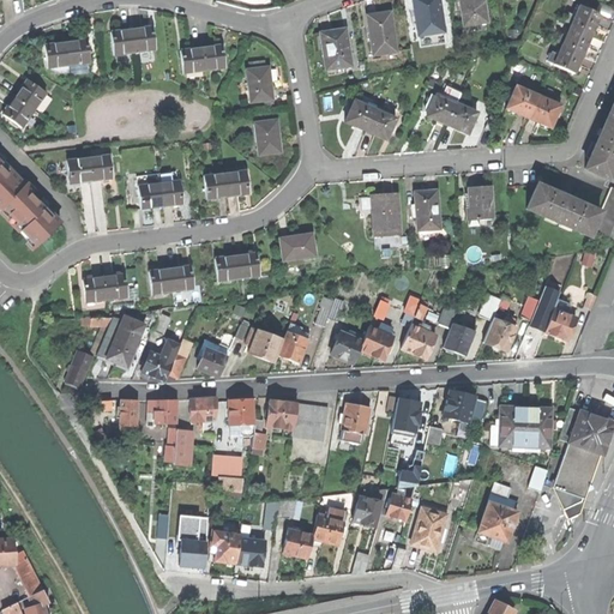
[(411,0),(416,36),(443,32),(438,0),(411,0)]
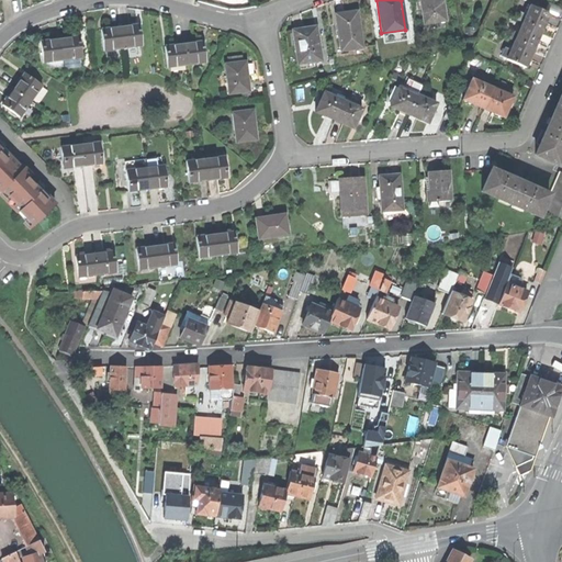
[(419,0),(423,23),(445,20),(441,0),(419,0)]
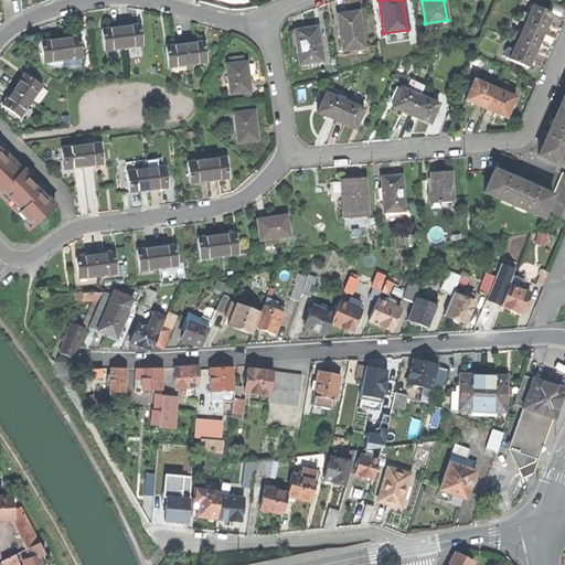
[(533,4),(525,23),(544,31),(547,22),(552,12),(533,4)]
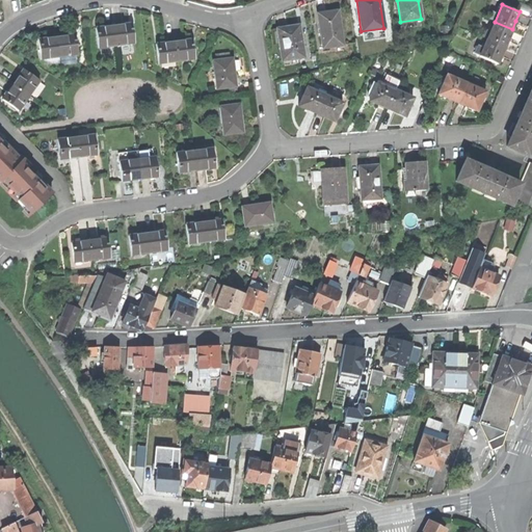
[(326,11),(317,14),(321,47),(342,45),(338,10),(326,11)]
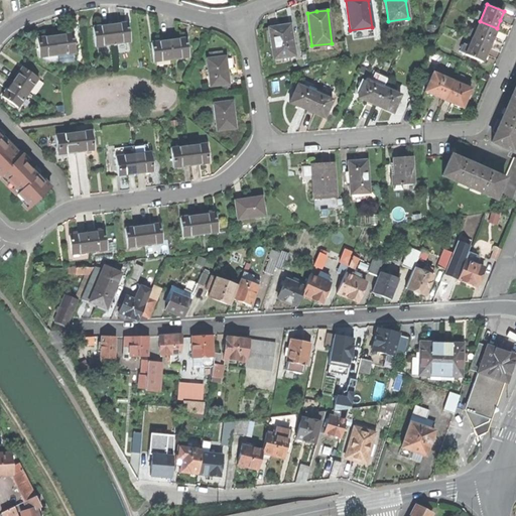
[(480,21),(473,38),(489,45),(493,36),(497,28),(480,21)]
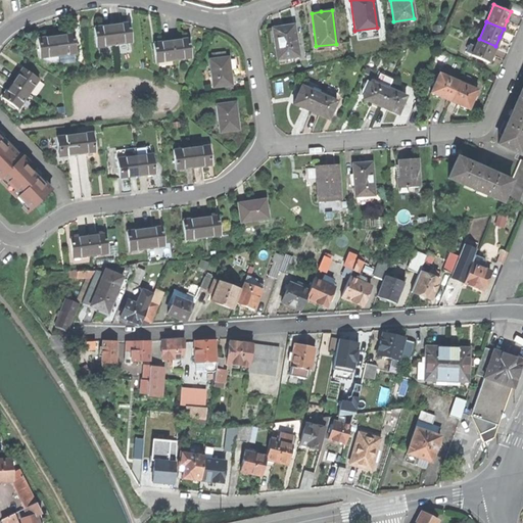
[(119,24),(111,25),(114,44),(133,42),(130,22),(119,24)]
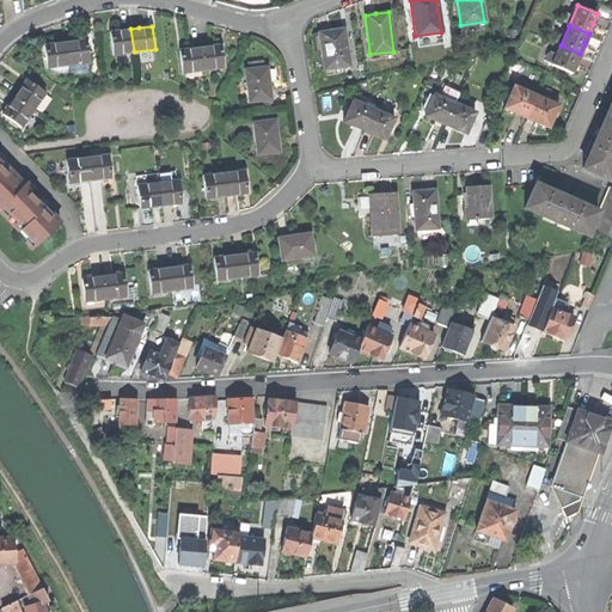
[(120,30),(110,31),(112,54),(134,51),(130,29),(120,30)]
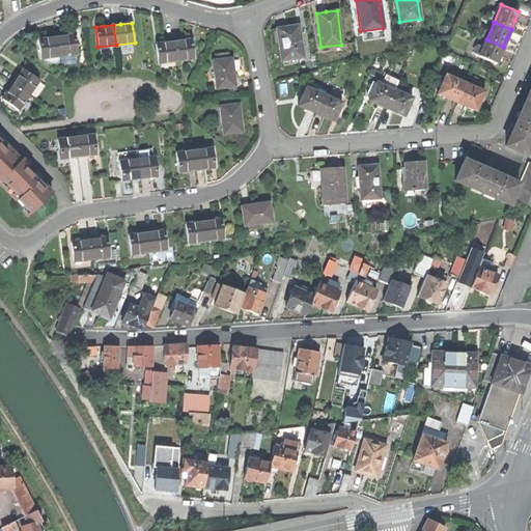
[(277,28),(281,59),(303,56),(299,25),(286,27),(277,28)]
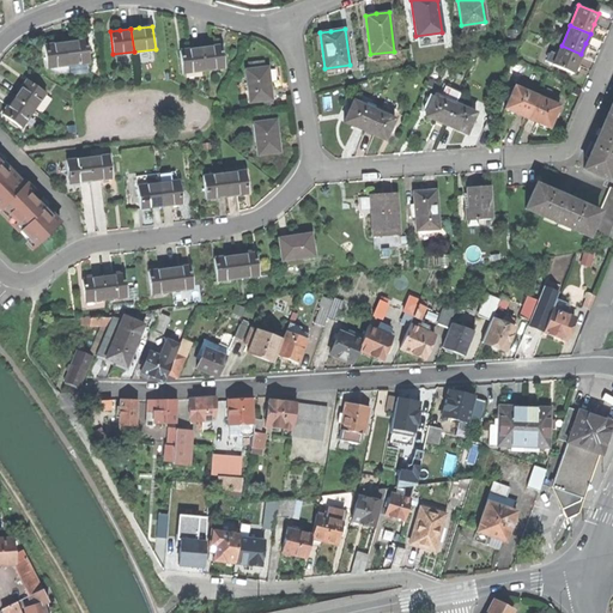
[(76,41),(66,42),(68,65),(90,62),(87,40),(76,41)]
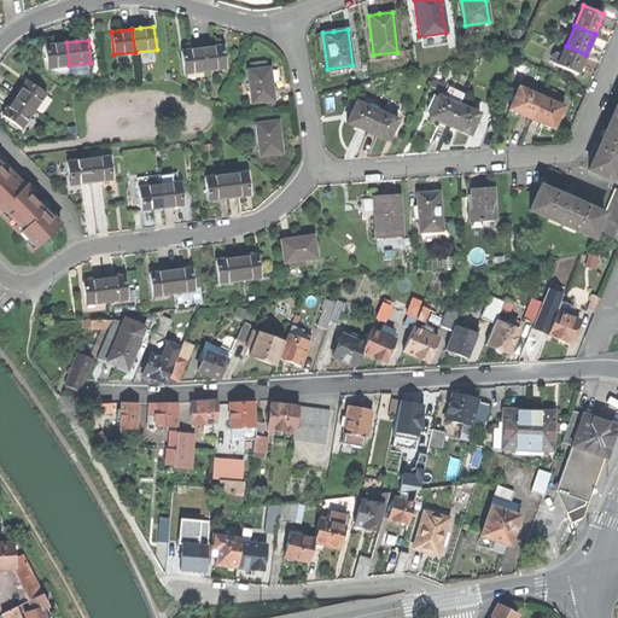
[(54,44),(45,45),(47,68),(51,66),(69,65),(66,42),(54,44)]
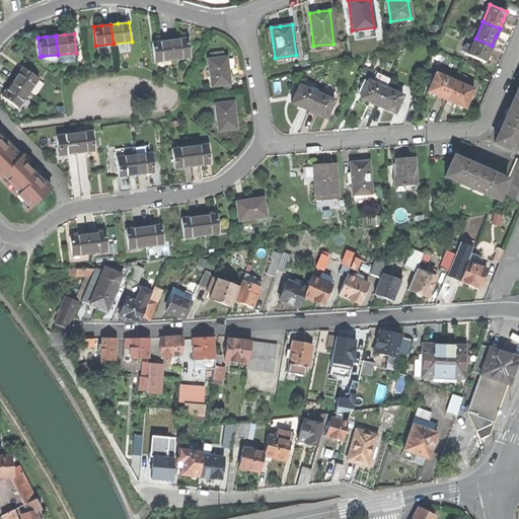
[(178,41),(170,42),(172,60),(190,58),(188,39),(178,41)]
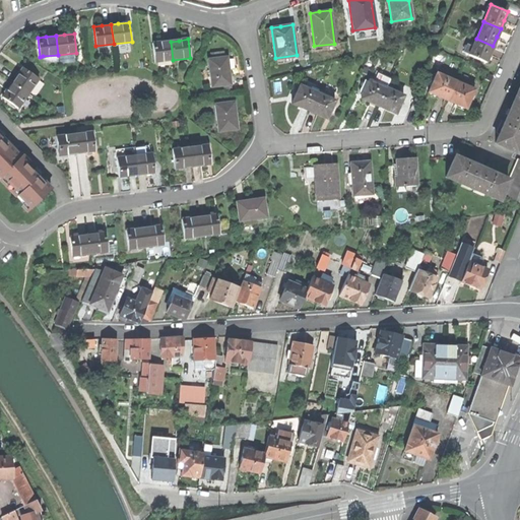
[(469,55),(485,62),(490,54),(493,46),(476,39),(469,55)]
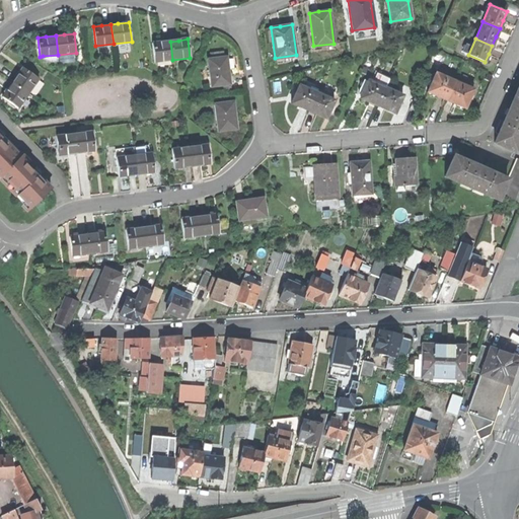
[(159,43),(152,44),(154,62),(172,60),(170,42),(159,43)]
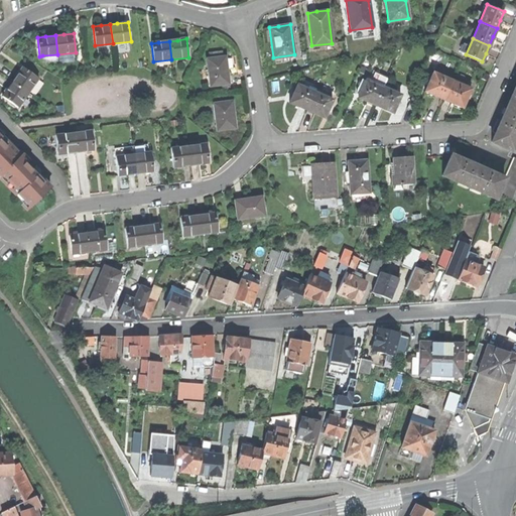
[(226,56),(207,58),(211,86),(229,83),(227,70),(226,56)]
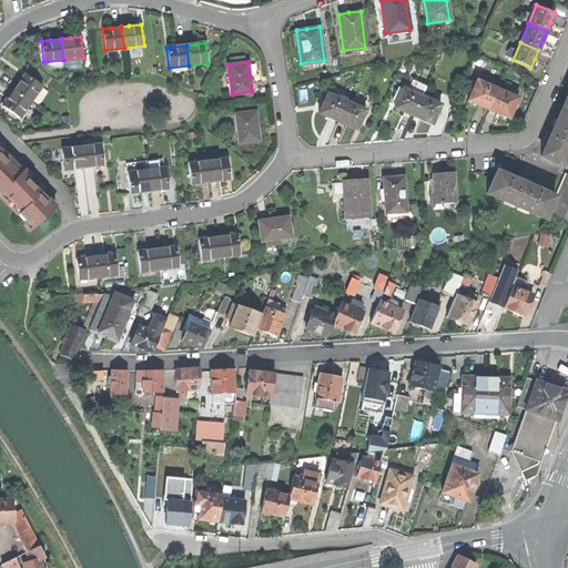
[(20,81),(14,88),(32,100),(42,85),(24,73),(20,81)]
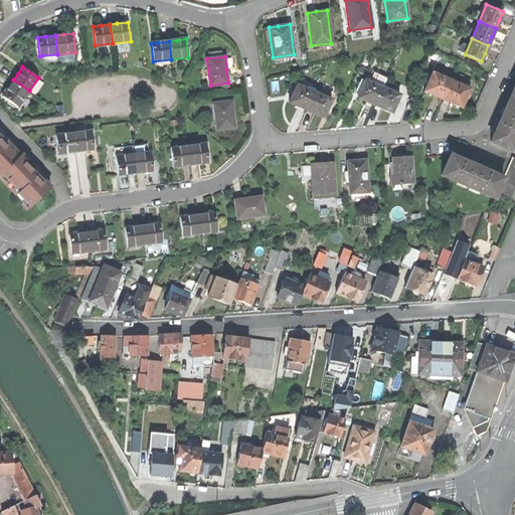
[(432,72),(423,91),(432,94),(442,99),(450,80),(432,72)]
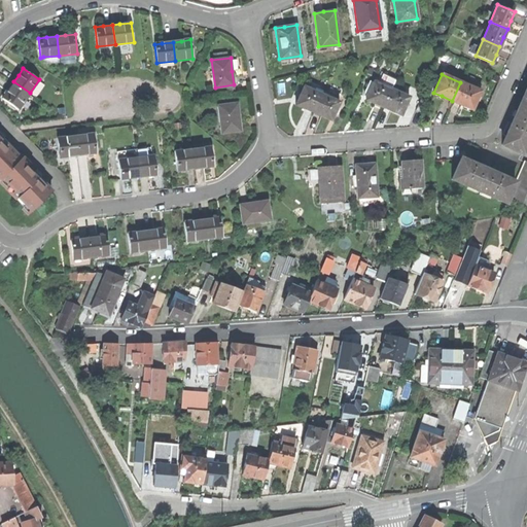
[(2,98),(19,109),(30,93),(13,81),(7,91),(2,98)]
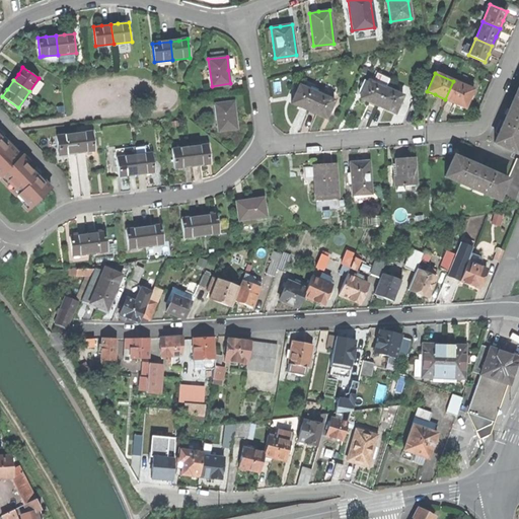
[(368,80),(361,98),(368,100),(377,105),(385,87),(368,80)]
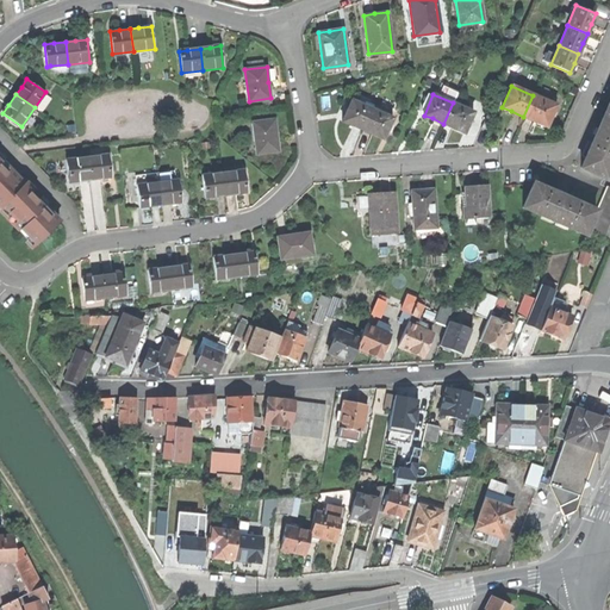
[(555,105),(533,95),(523,117),(534,122),(546,126),(555,105)]
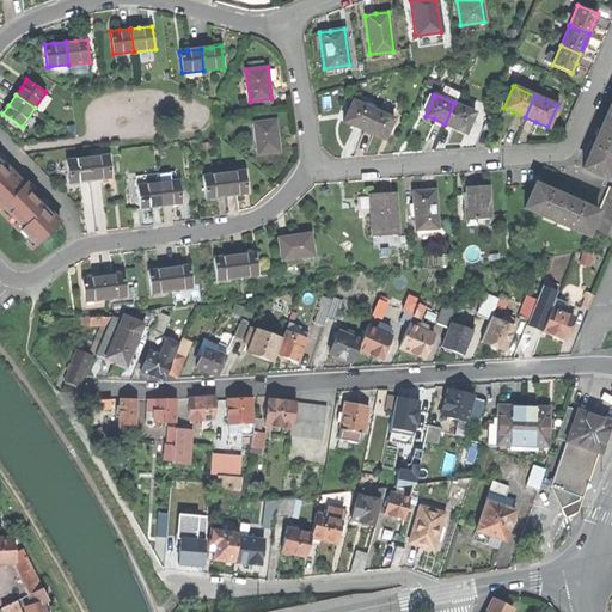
[(582,167),(606,178),(611,165),(611,99),(598,132),(582,167)]
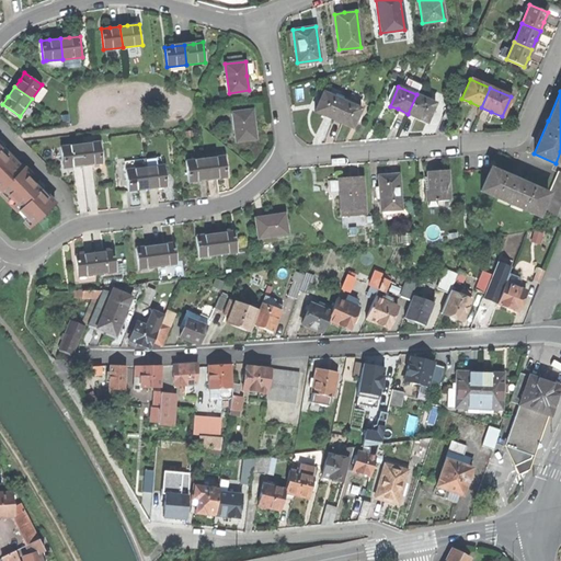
[(323,92),(315,111),(323,114),(333,118),(342,100),(323,92)]
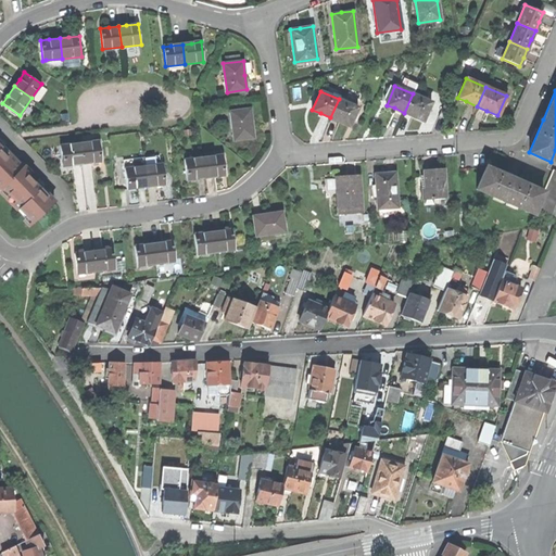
[(431,102),(413,93),(404,113),(414,116),(424,121),(431,102)]
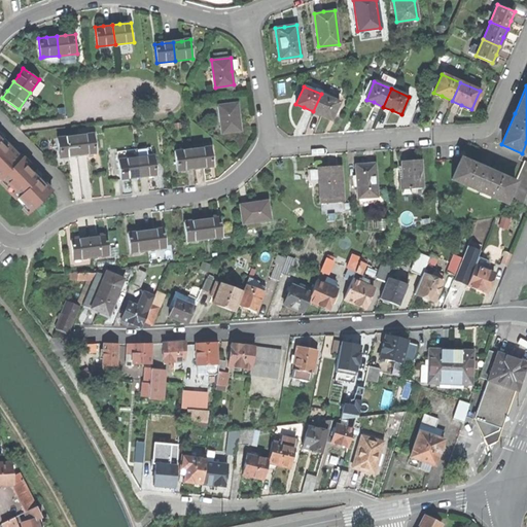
[(339,102),(321,94),(313,111),(322,115),(330,119),(339,102)]
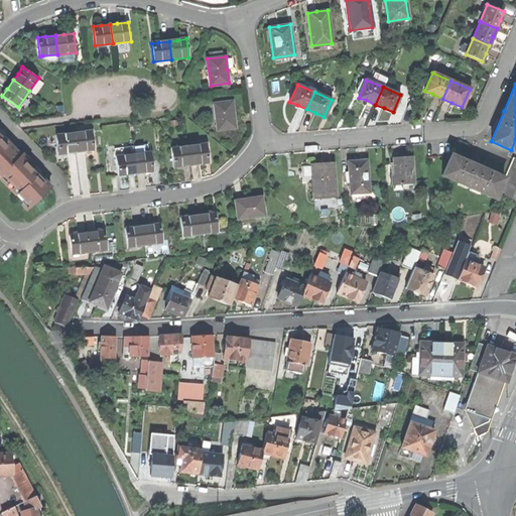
[(233,101),(214,103),(217,130),(236,127),(234,113),(233,101)]
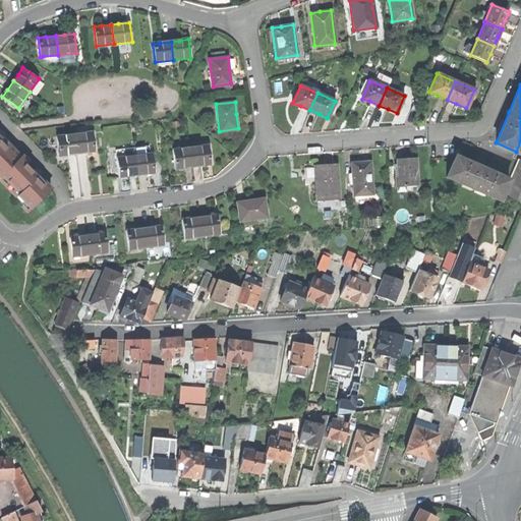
[(93,131),(75,134),(78,153),(88,152),(96,151),(93,131)]
